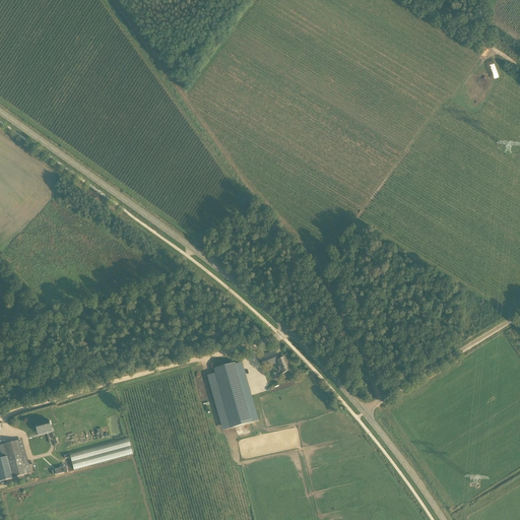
[(245,207),(250,203),(249,202),(246,198),(241,202),(243,204),(245,206),(245,207)]
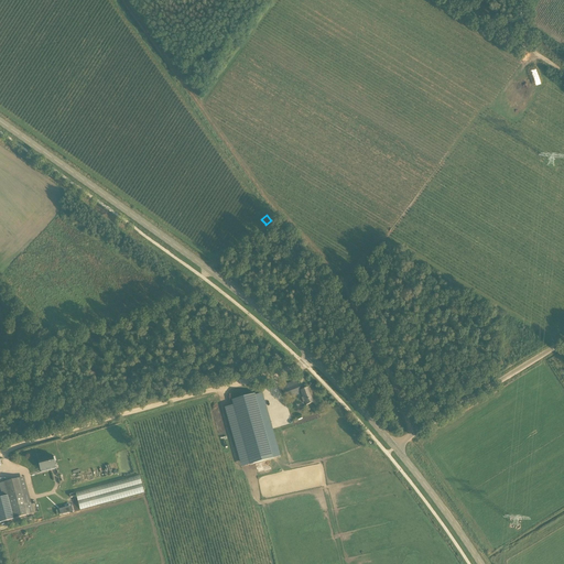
[(300,392),(301,392),(301,391),(299,384),(283,391),(285,397),(288,397),(293,394),(294,397),(300,394),(300,392)]
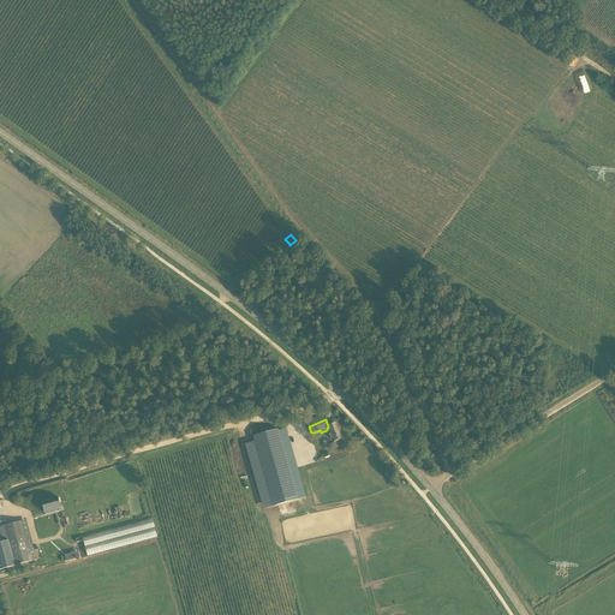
[(335,423),(328,427),(328,428),(330,431),(334,442),(336,441),(341,439),(335,423)]
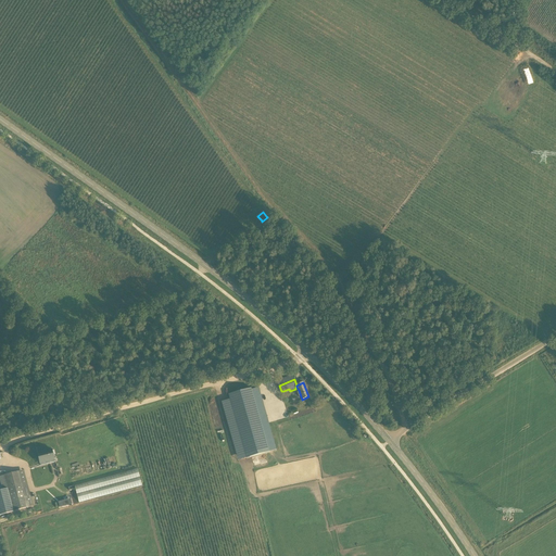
[(276,450),(258,388),(252,390),(251,388),(228,394),(247,458),(276,450)]
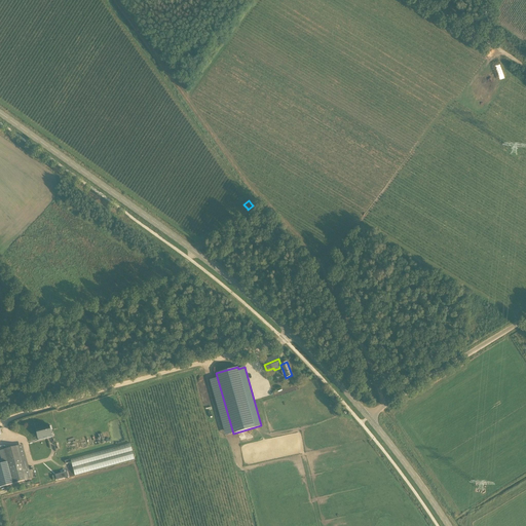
[(38,441),(52,437),(49,425),(35,429),(38,441)]
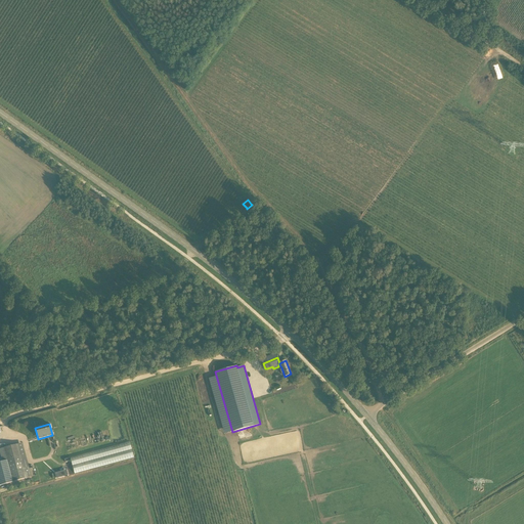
[(0,451),(3,462),(0,463),(0,485),(0,486),(13,483),(12,482),(31,477),(22,443),(17,444),(0,448),(0,451)]
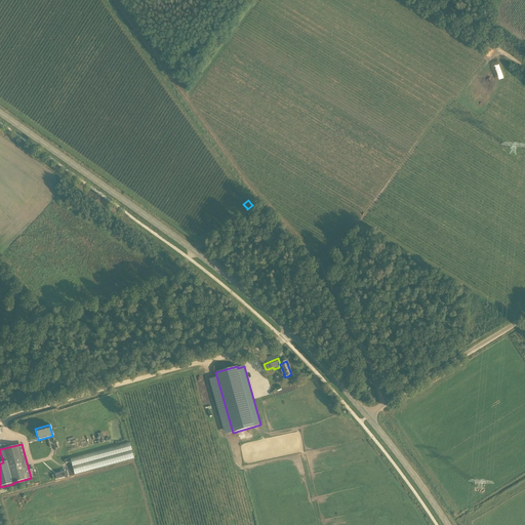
[(73,473),(134,460),(130,444),(64,458),(65,463),(71,461),(73,473)]
